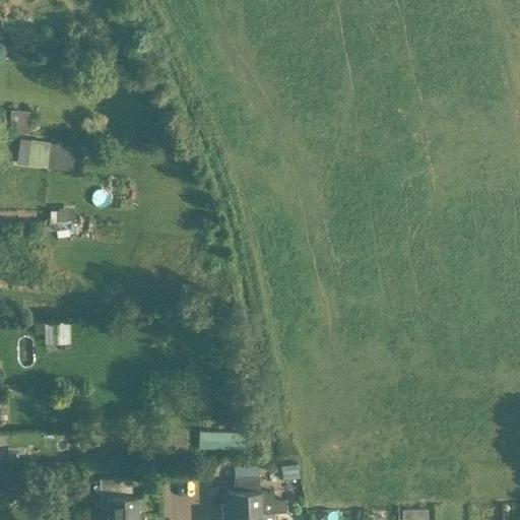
[(9,109),(8,129),(29,130),(30,110),(9,109)]
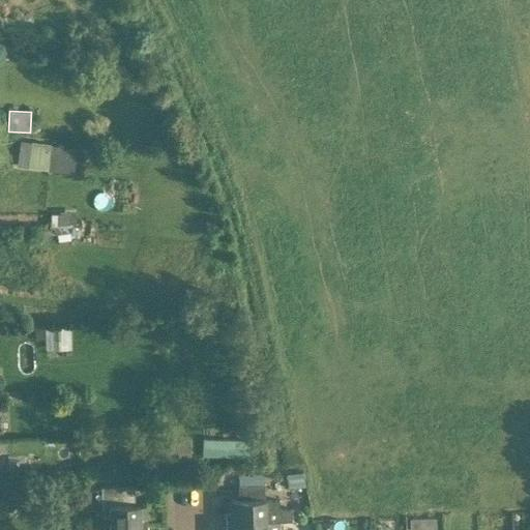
[(31,141),(31,144),(21,143),(18,166),(56,171),(60,145),(31,141)]
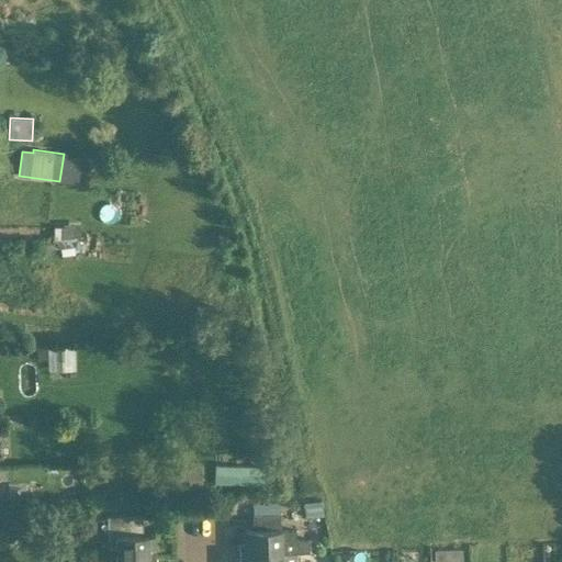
[(48,363),(75,362),(75,344),(47,346),(48,359),(48,363)]
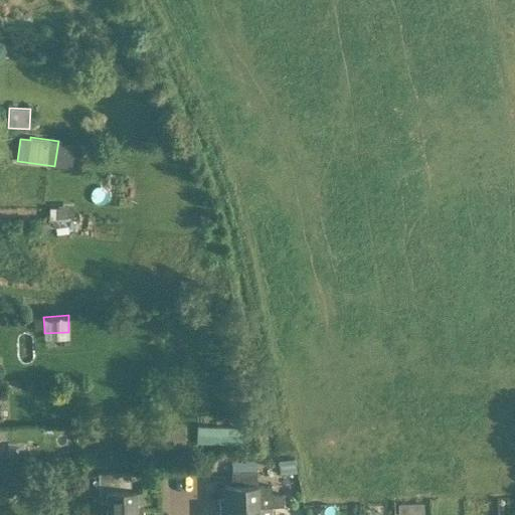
[(144,425),(146,449),(185,446),(184,422),(144,425)]
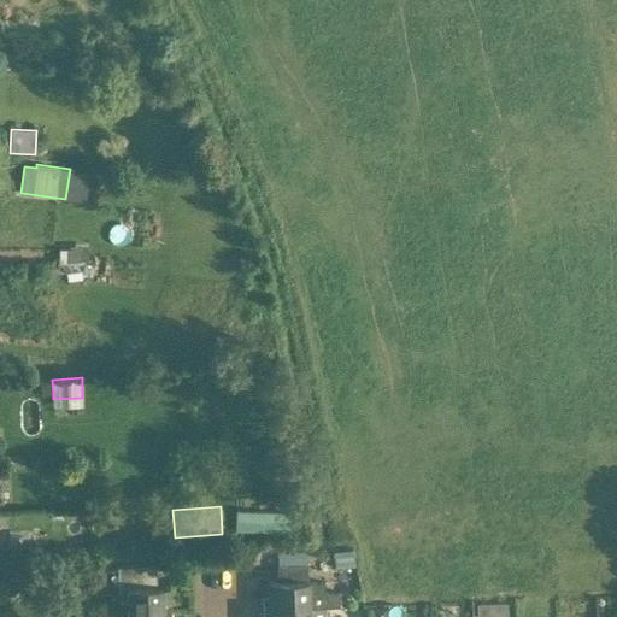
[(291,511),(235,510),(235,529),(291,532),(291,511)]
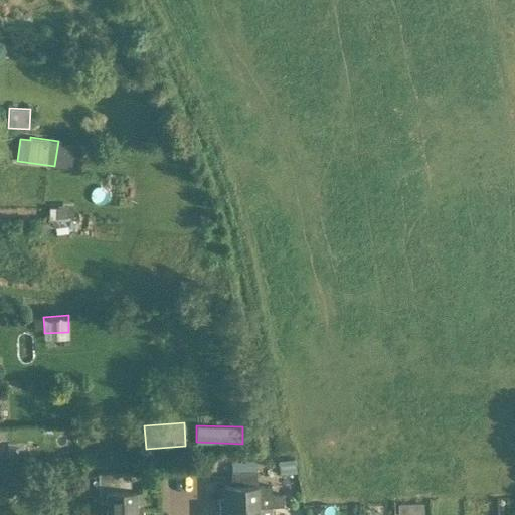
[(294,458),(279,460),(281,474),(297,472),(294,458)]
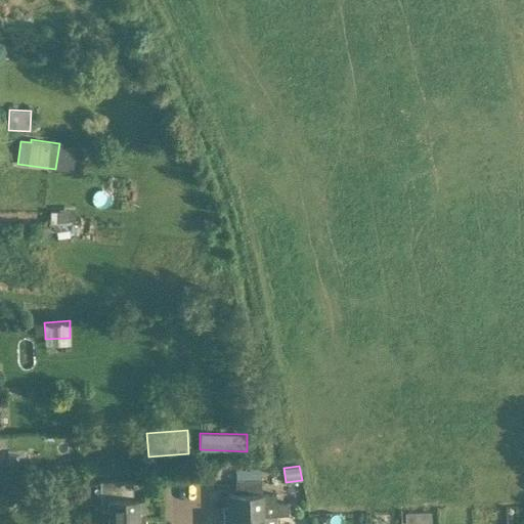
[(133,479),(99,480),(101,501),(107,500),(108,520),(108,521),(145,520),(144,497),(130,497),(129,481),(133,480),(133,479)]
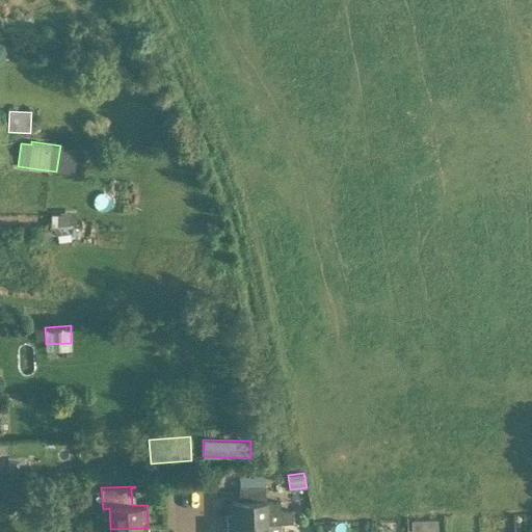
[(29,489),(30,497),(42,496),(41,487),(29,489)]
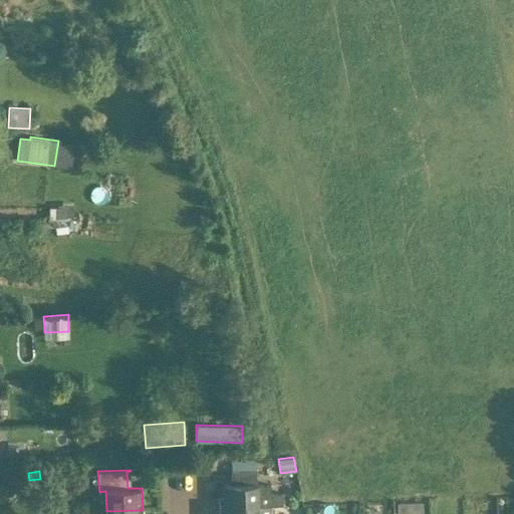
[(70,489),(74,477),(66,474),(62,485),(70,489)]
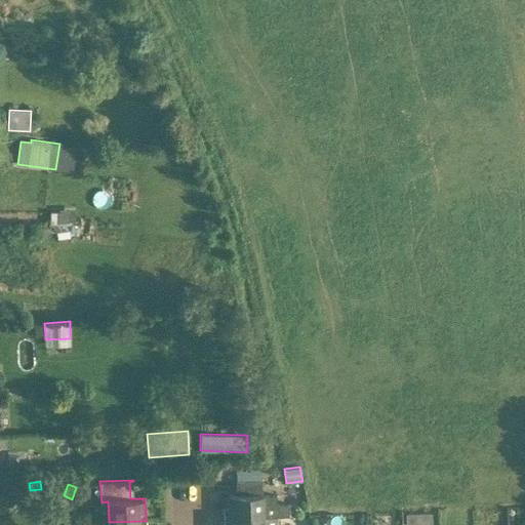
[(277,493),(263,493),(229,495),(229,508),(223,508),(224,518),(264,517),(275,516),(289,516),(289,503),(277,503),(277,493)]
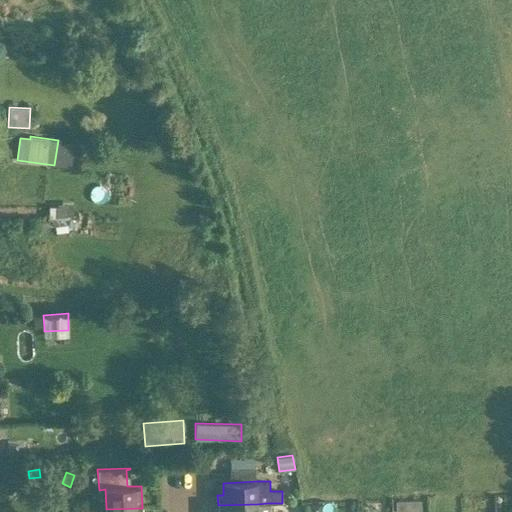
[(409,511),(409,500),(397,500),(397,511),(409,511)]
